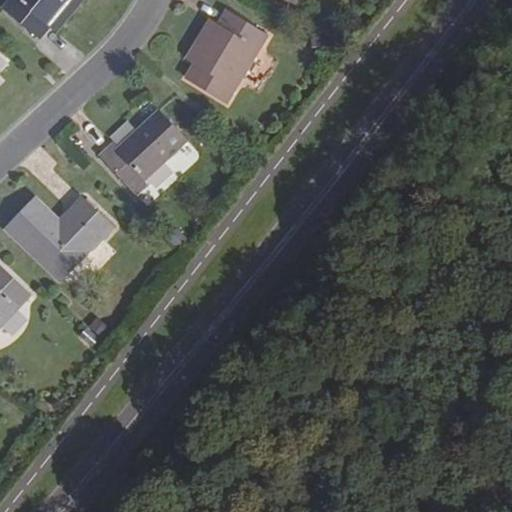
[(13,0),(7,8),(42,37),(52,25),(72,0),(13,0)]
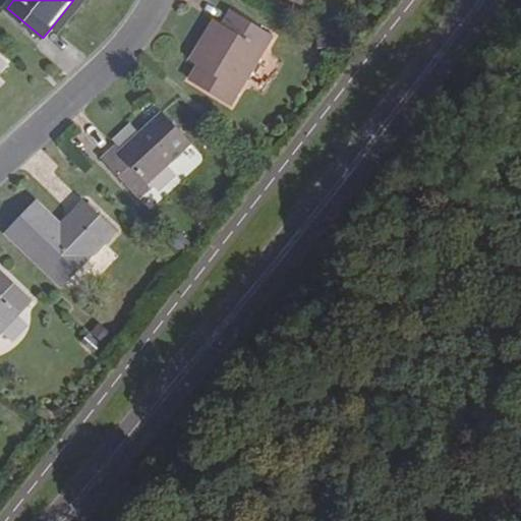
[(87,0),(73,0),(53,25),(61,33),(87,0)]
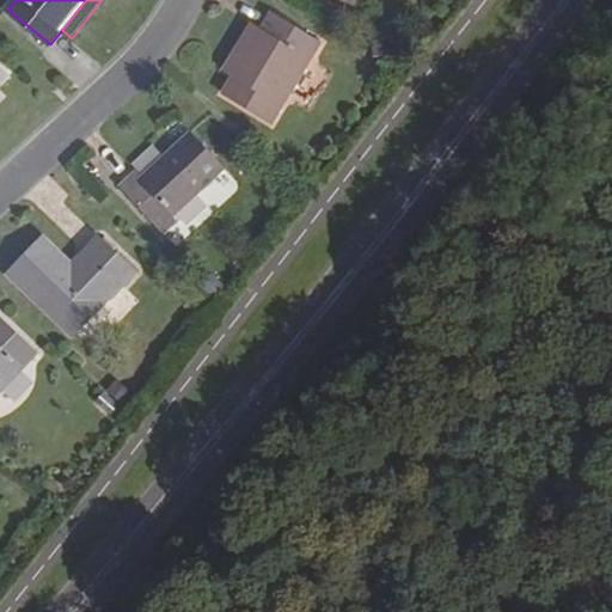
[(320,43),(273,13),(264,29),(234,77),(226,92),(274,122),(320,43)]
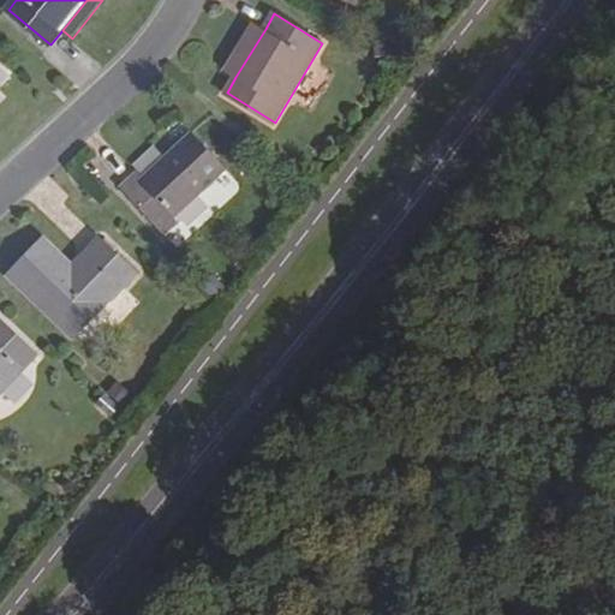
[(225,70),(236,77),(266,29),(254,23),(225,70)]
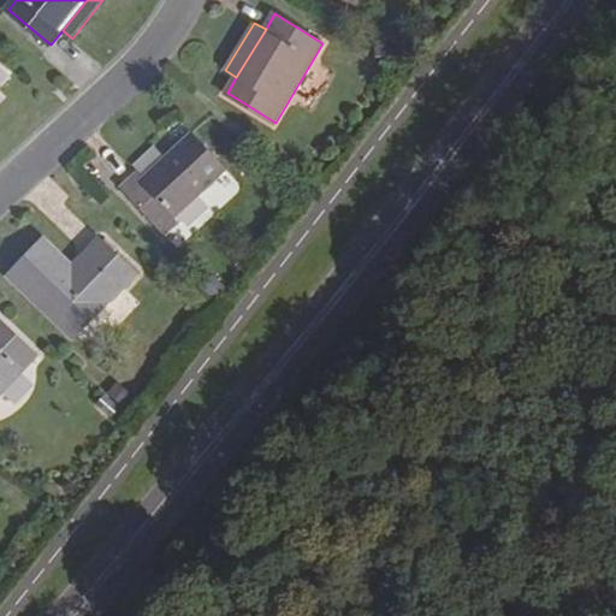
[(0,86),(11,76),(0,65),(0,86)]
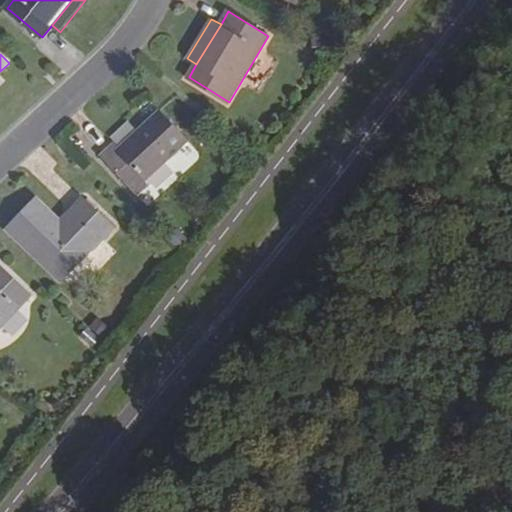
[(147,179),(188,141),(161,111),(120,149),(115,143),(102,157),(137,193),(149,181),(147,179)]
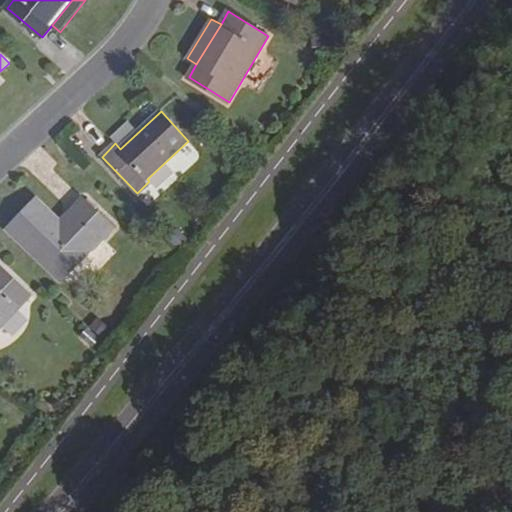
[(63,221),(39,198),(9,229),(62,281),(89,252),(90,252),(113,227),(84,198),(63,221)]
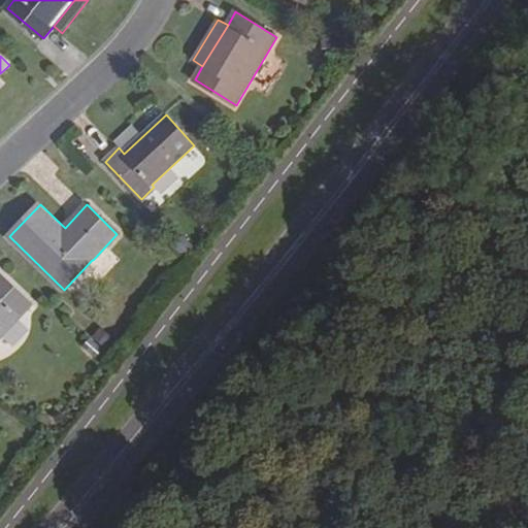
[(0,272),(0,337),(32,304),(0,272)]
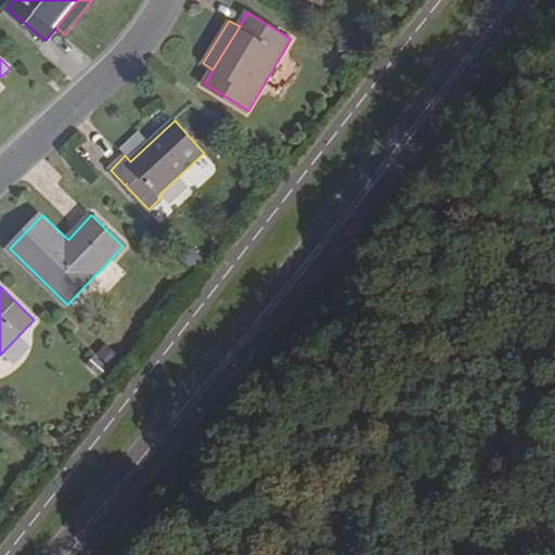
[(120,357),(106,344),(98,353),(115,370),(124,361),(119,358),(120,357)]
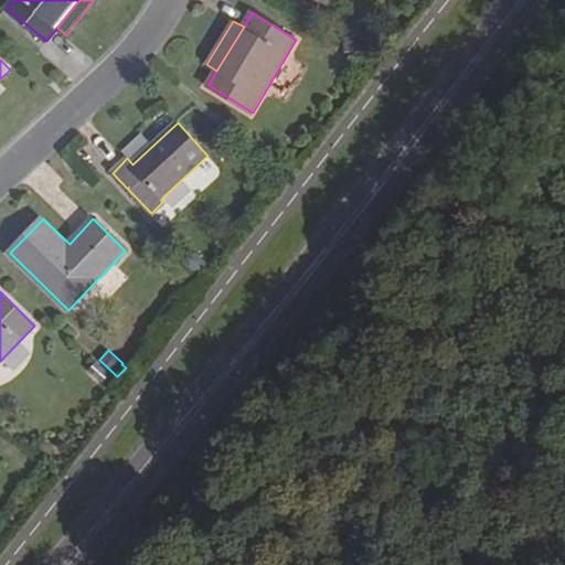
All buildings are outlined.
